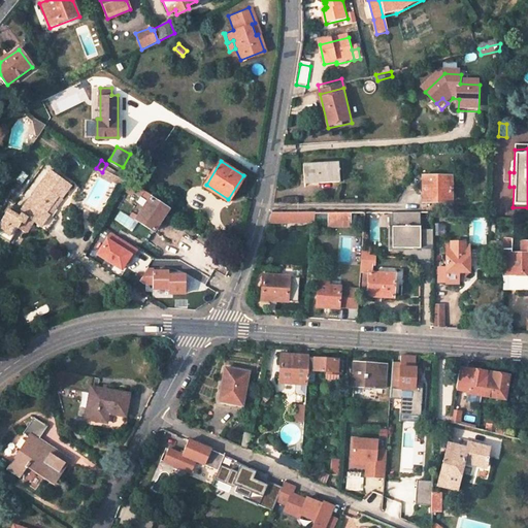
[(118,170),(106,164),(102,172),(113,178),(118,170)]
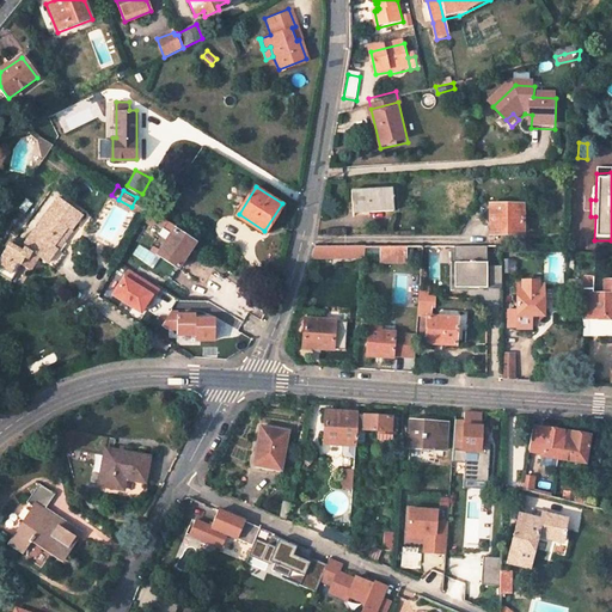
[(366,210),(366,214),(393,213),(393,190),(352,193),(353,210),(366,210)]
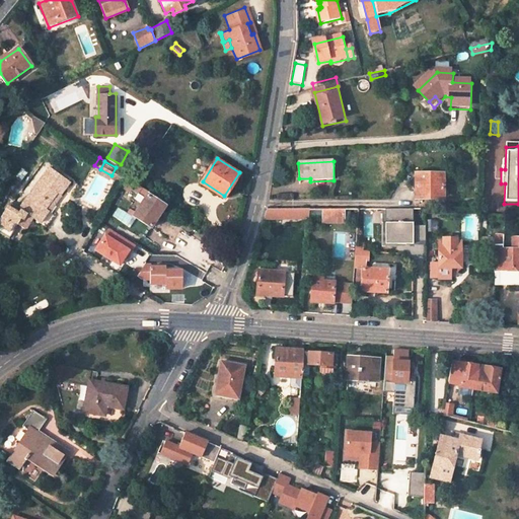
[(9,202),(2,214),(17,224),(18,223),(27,229),(33,217),(42,222),(50,210),(47,208),(58,192),(62,194),(71,180),(50,165),(19,208),(9,202)]
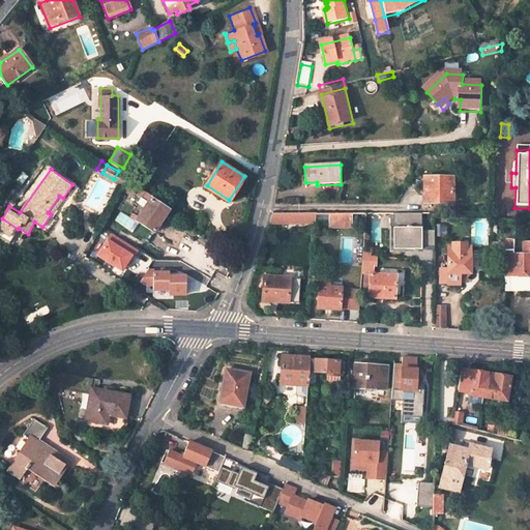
[(128,178),(118,171),(114,179),(125,184),(128,178)]
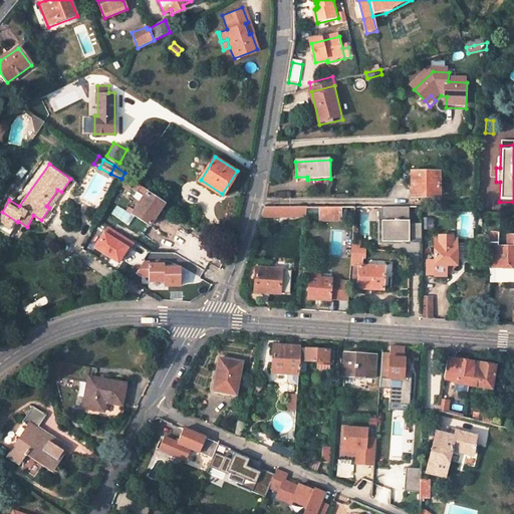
[(132,187),(138,190),(142,184),(124,173),(121,179),(119,182),(130,189),(132,187)]
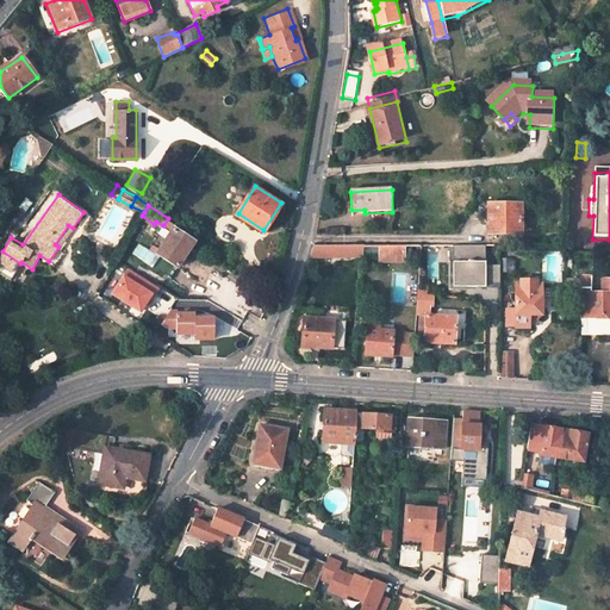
[(484,219),(484,234),(517,235),(518,206),(487,206),(487,219),(484,219)]
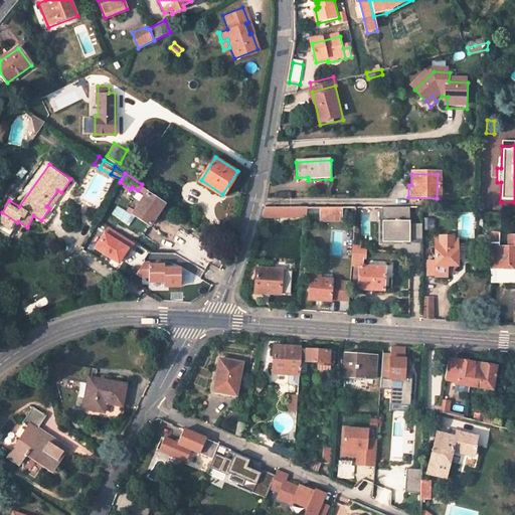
[(147,192),(149,189),(142,184),(138,190),(134,196),(141,200),(147,192)]
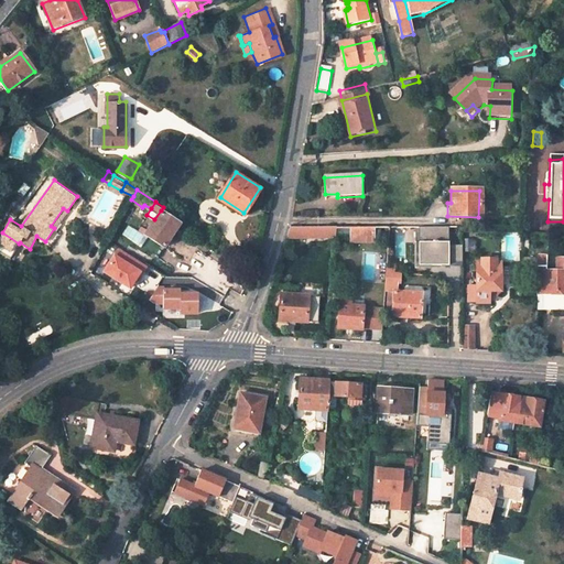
[(54,228),(67,210),(63,208),(51,226),(54,228)]
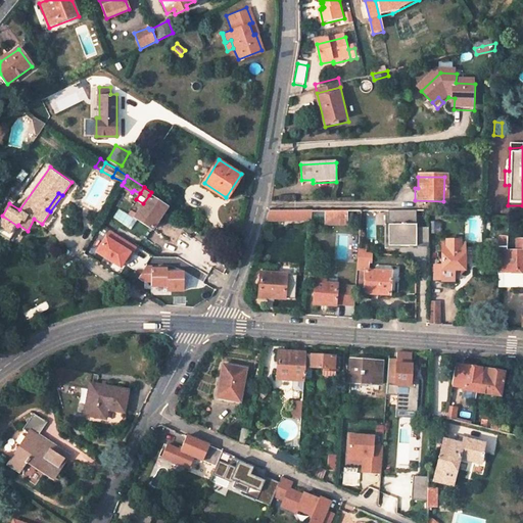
[(167,206),(149,195),(143,203),(131,223),(129,222),(127,225),(146,237),(167,206)]
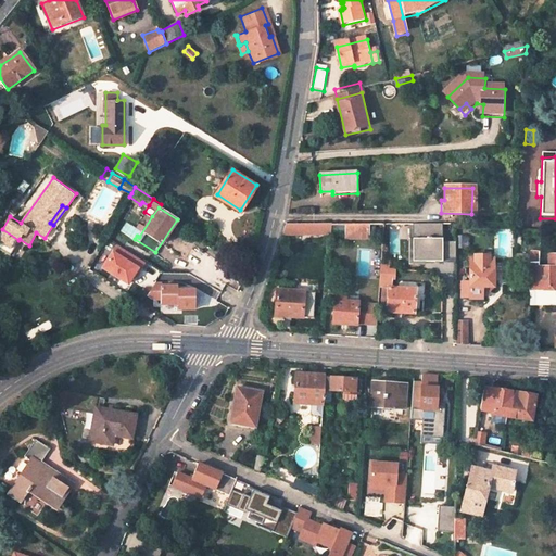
[(330,226),(331,224),(286,224),(282,235),(330,236),(330,226)]
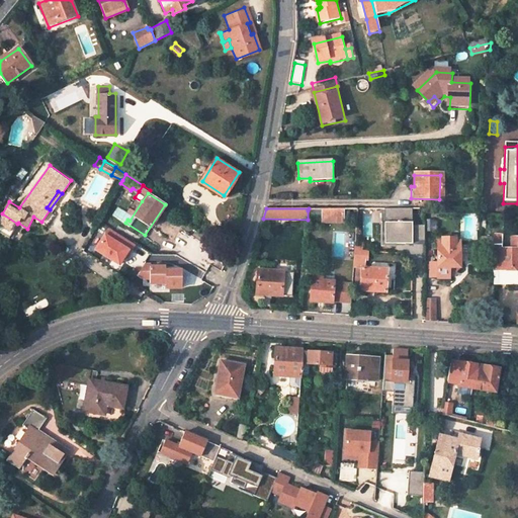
[(424,241),(424,209),(383,210),(383,223),(383,244),(412,244),(412,241),(424,241)]
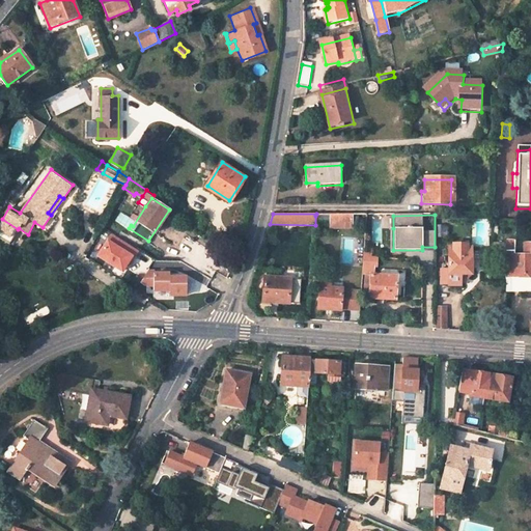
[(315,225),(331,225),(332,227),(352,227),(352,217),(315,216),(315,225)]
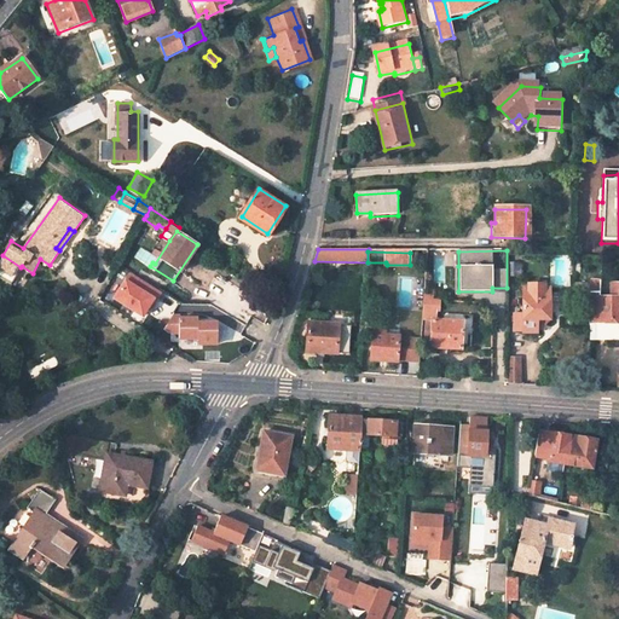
[(21,267),(3,255),(0,259),(0,276),(11,283),(21,267)]
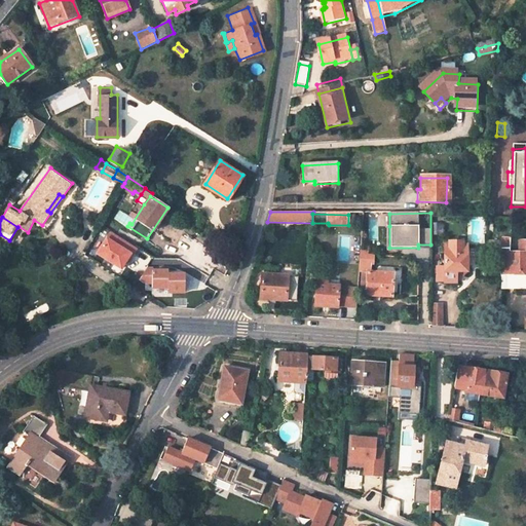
[(138,247),(112,230),(98,251),(121,267),(126,259),(130,253),(133,255),(138,247)]
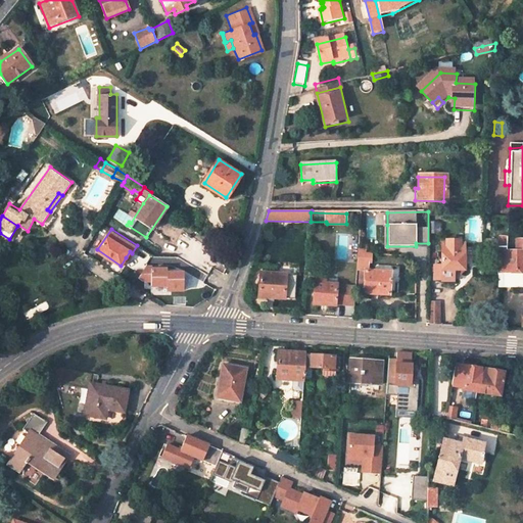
[(505,251),(506,237),(496,236),(496,240),(482,240),(482,248),(496,247),(497,286),(522,287),(522,272),(522,238),(514,238),(514,251),(505,251)]
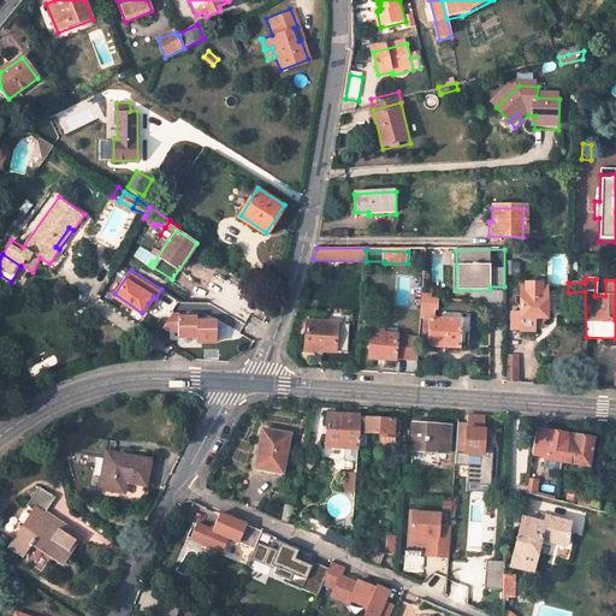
[(532,333),(544,319),(544,301),(544,289),(539,289),(539,285),(523,285),(523,289),(519,289),(519,314),(510,315),(511,333),(532,333)]
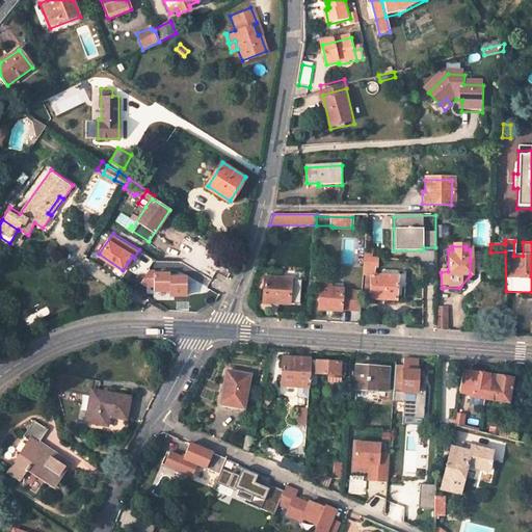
[(372,259),(365,259),(364,268),(377,269),(378,259),(372,259)]
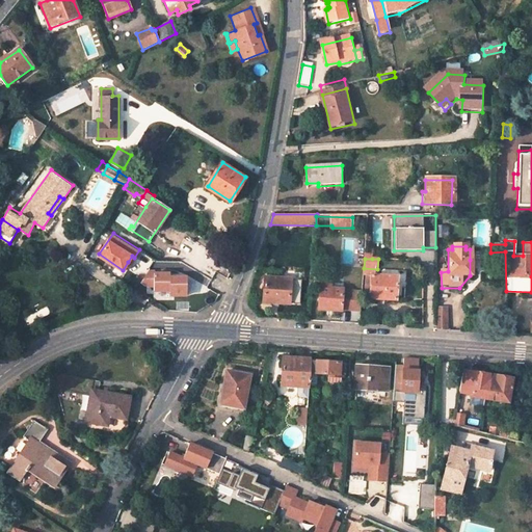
[(364,275),(372,276),(377,276),(377,269),(364,268),(364,275)]
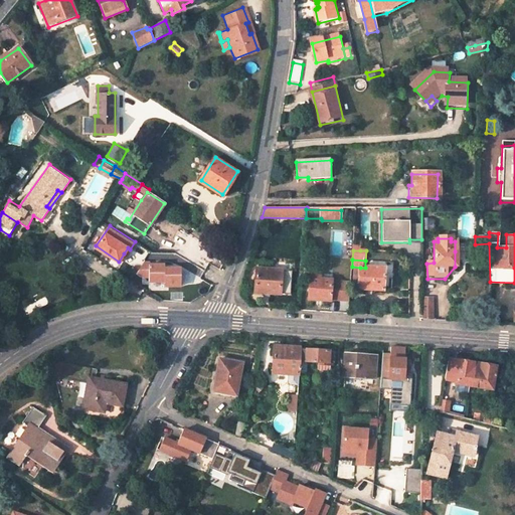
[(180,287),(181,269),(165,269),(165,265),(150,264),(150,261),(145,261),(136,273),(141,276),(149,277),(149,281),(164,282),(169,286),(180,287)]
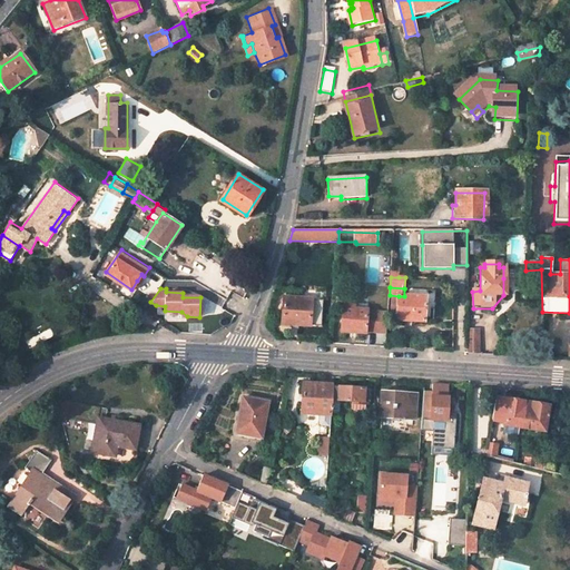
[(343,313),(338,312),(338,320),(343,321),(343,332),(366,334),(366,332),(389,333),(389,313),(367,312),(367,310),(356,310),(357,302),(345,302),(346,296),(335,296),(334,308),(344,308),(343,313)]
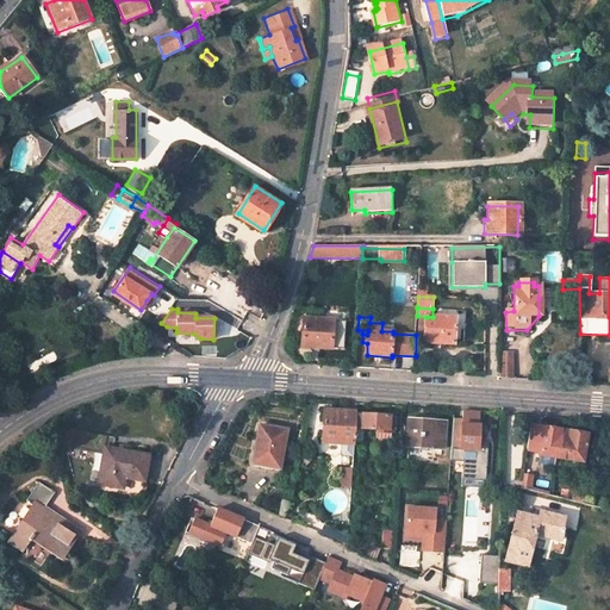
[(455,319),(433,317),(427,317),(424,344),(454,346),(455,319)]
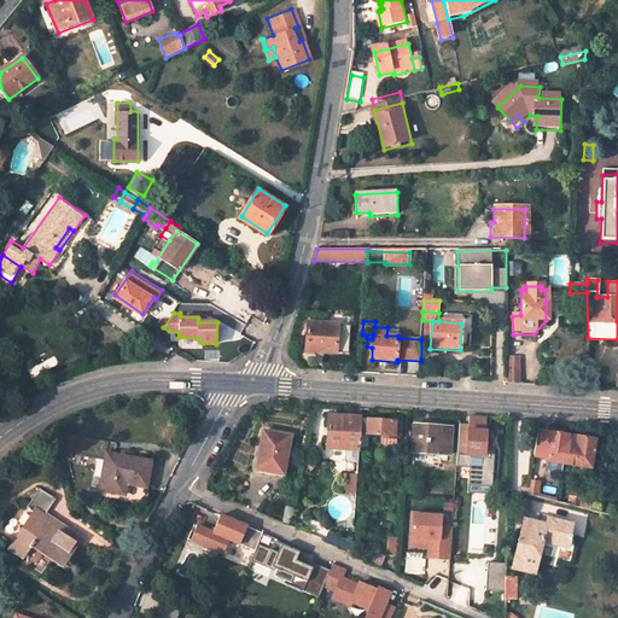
[(307,351),(336,354),(337,325),(309,324),(307,351)]
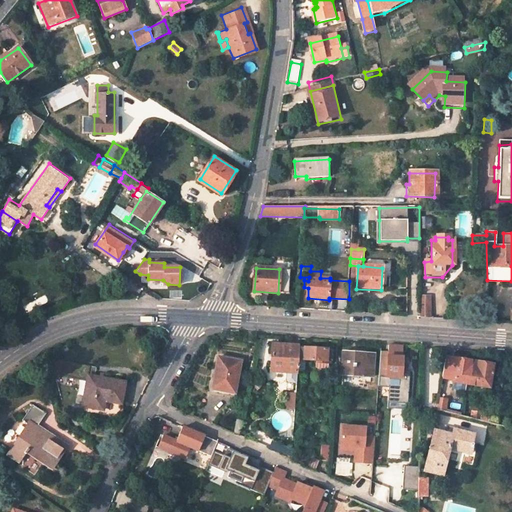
[(422,298),(422,314),(430,314),(430,298),(422,298)]
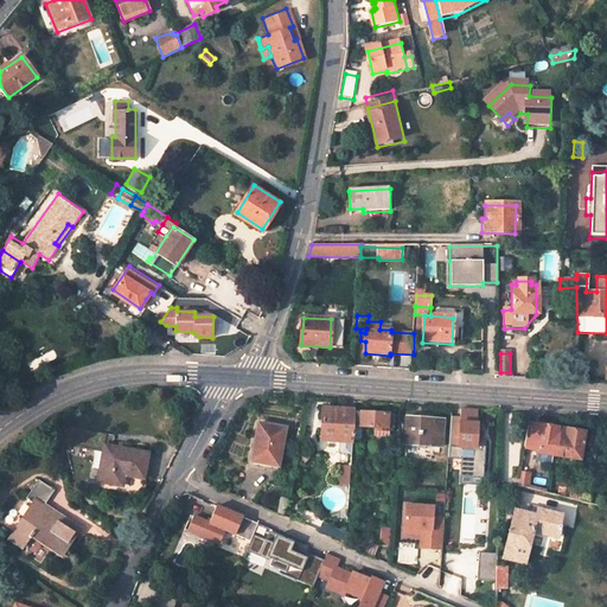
[(355,427),(356,413),(356,411),(323,409),(320,441),(353,443),(355,427)]
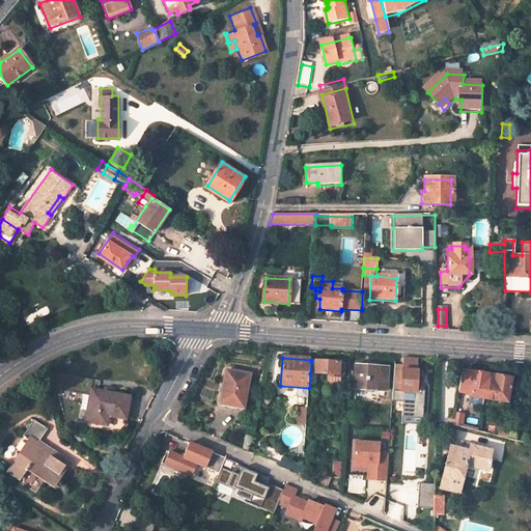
[(394,380),(401,380),(401,391),(416,392),(417,385),(418,359),(403,358),(402,366),(395,365),(394,380)]
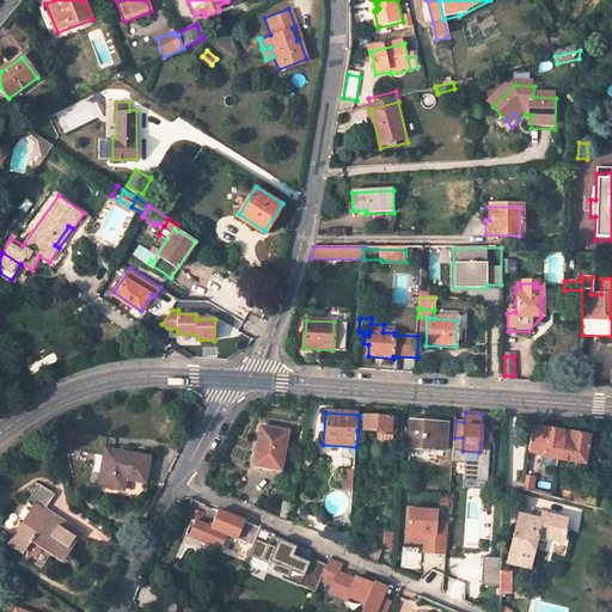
[(359,416),(357,430),(366,432),(375,432),(374,441),(389,442),(390,434),(397,434),(398,420),(359,416)]
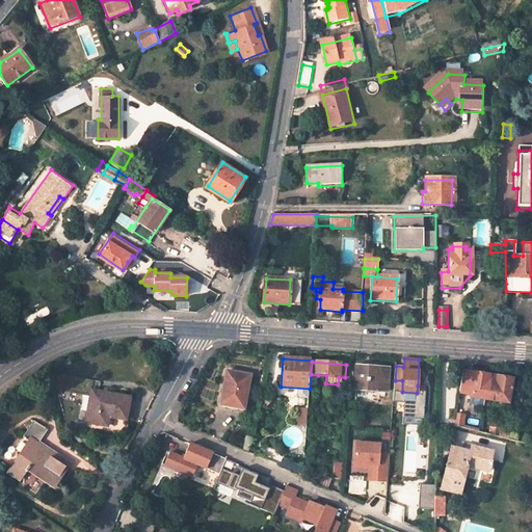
[(356,390),(358,390),(378,392),(378,390),(388,390),(389,370),(380,369),(380,368),(357,367),(356,390)]
